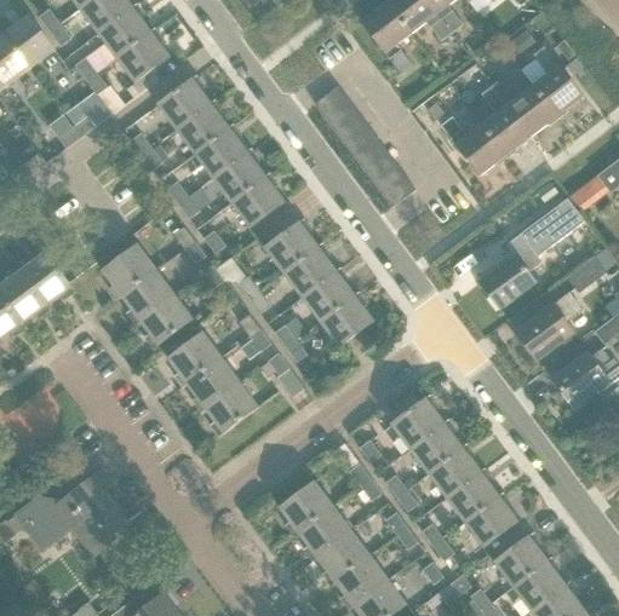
[(89,0),(79,7),(97,32),(132,6),(127,0),(89,0)]
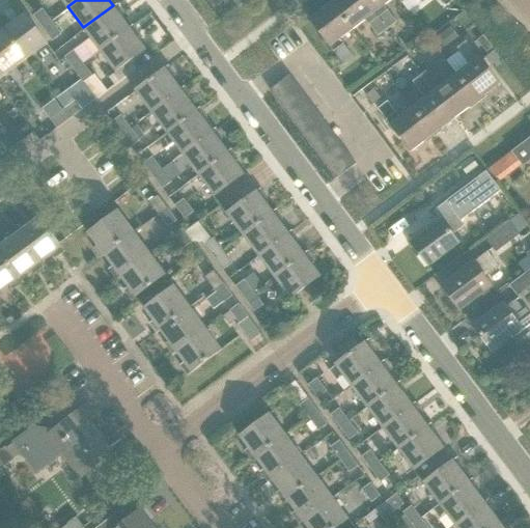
[(331,0),(308,18),(342,59),(353,52),(340,36),(353,27),(333,0),(331,0)]
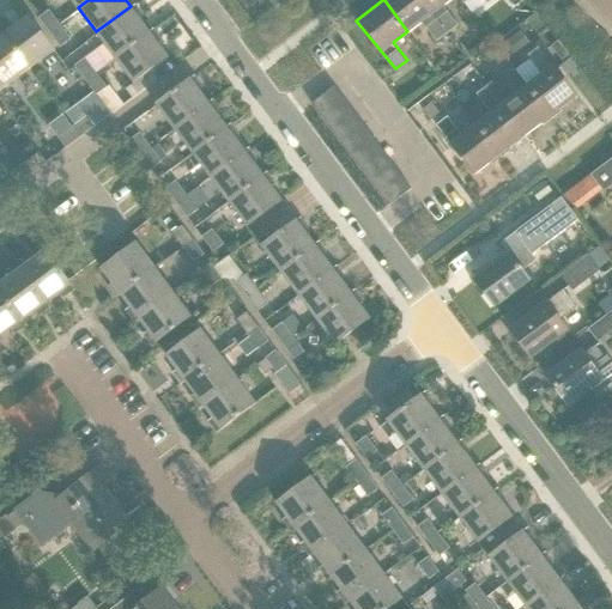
[(385,0),(407,31),(423,19),(437,37),(447,30),(423,0),(385,0)]
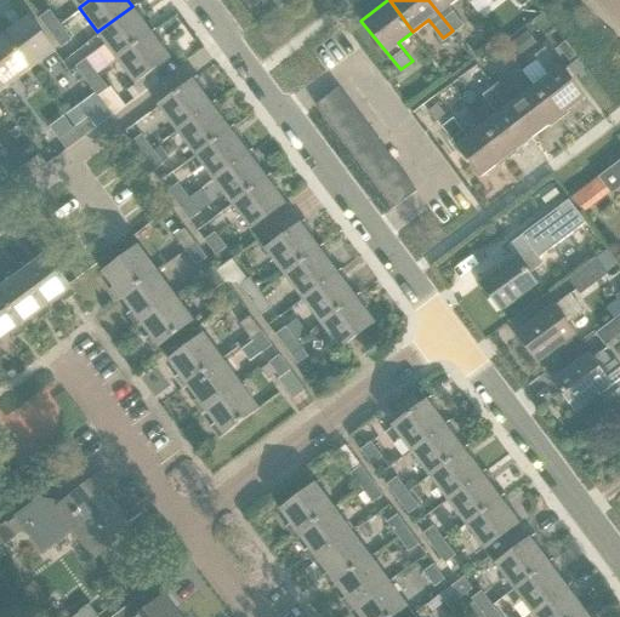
[(428,0),(453,30),(462,23),(448,4),(453,0),(428,0)]
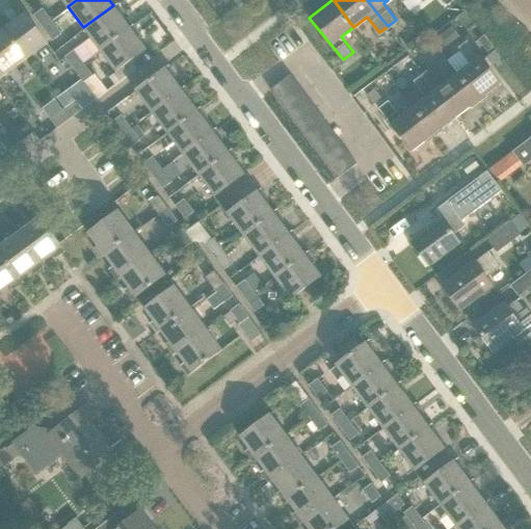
[(83,27),(100,49),(129,26),(121,15),(125,11),(118,2),(113,5),(83,27)]
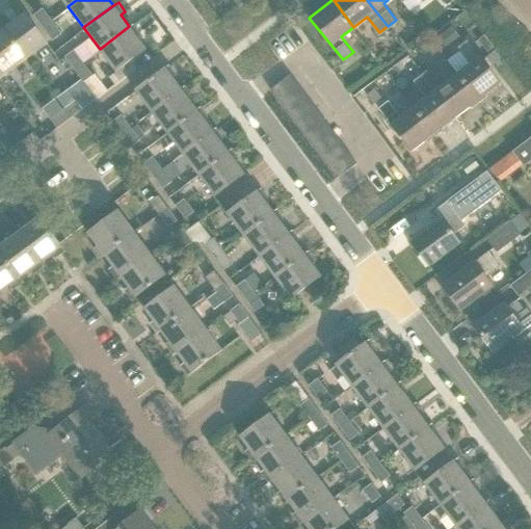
[(51,20),(43,9),(35,15),(43,25),(51,20)]
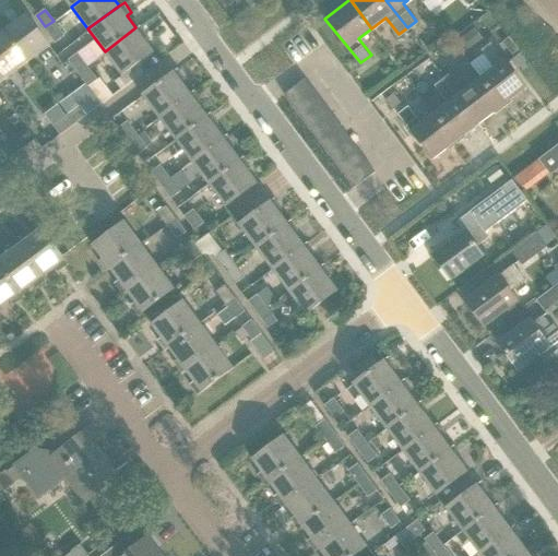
[(47,43),(40,33),(24,12),(12,22),(8,15),(0,21),(0,26),(1,28),(24,59),(47,43)]
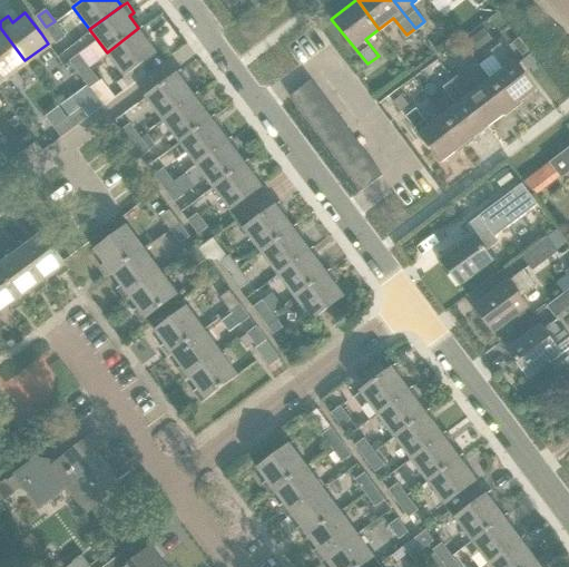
[(46,27),(58,44),(67,38),(55,21),(46,27)]
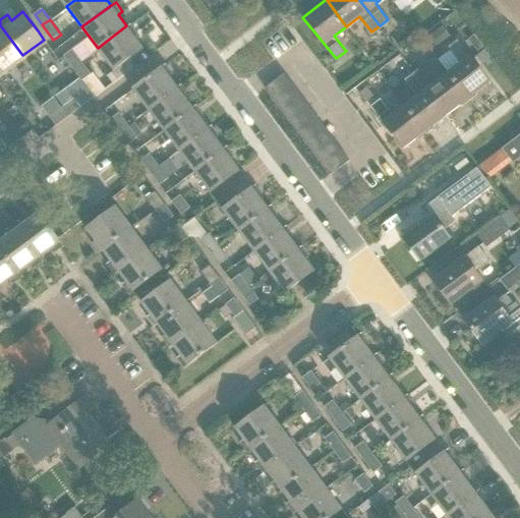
[(98,48),(113,68),(141,46),(133,35),(138,31),(131,21),(126,25),(98,48)]
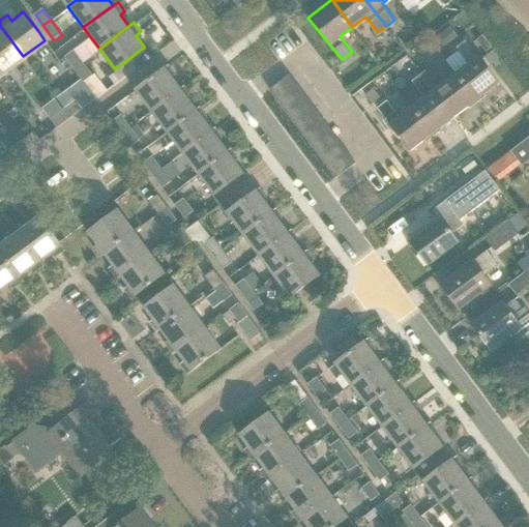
[(0,68),(2,71),(23,56),(1,27),(0,27),(0,68)]
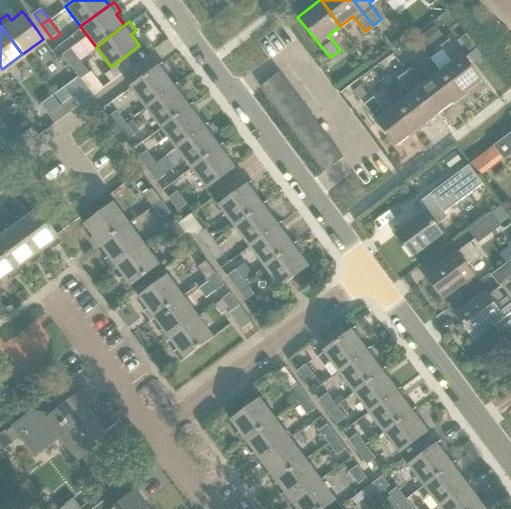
[(438,69),(458,95),(480,78),(448,38),(439,44),(451,59),(438,69)]
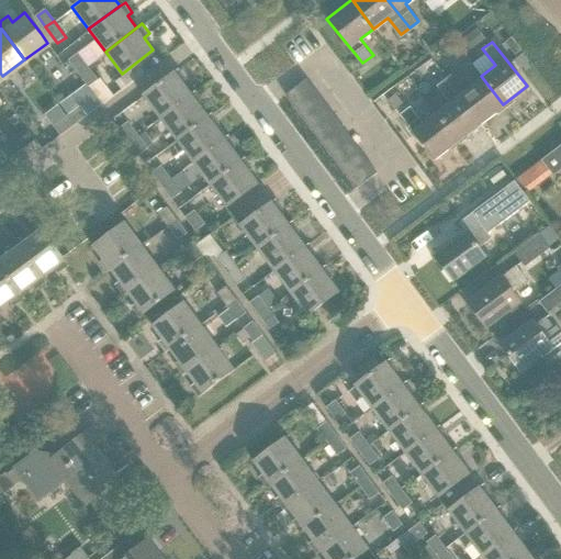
[(66,55),(78,71),(87,65),(75,48),(66,55)]
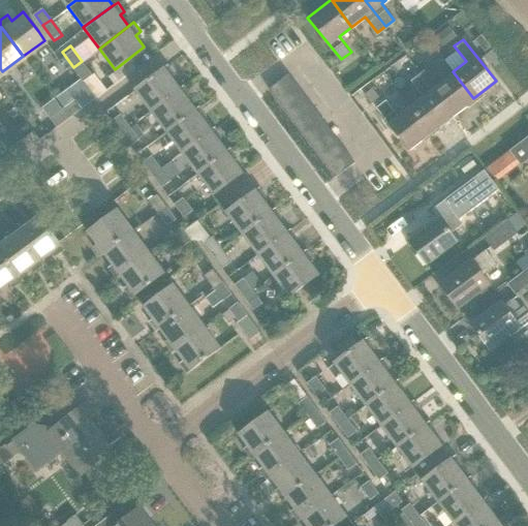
[(73,67),(82,78),(90,71),(82,61),(73,67)]
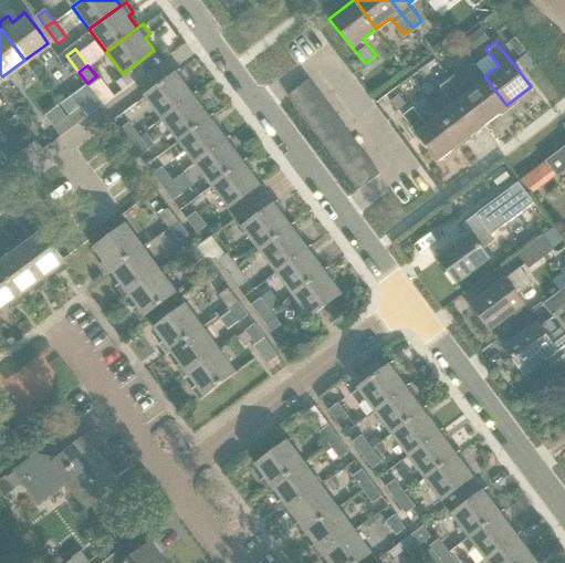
[(181,65),(175,70),(145,93),(161,115),(192,93),(182,81),(189,75),(181,65)]
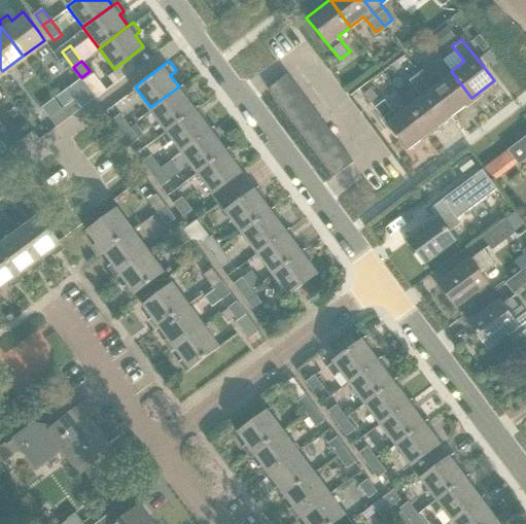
[(418,71),(451,114),(471,98),(451,71),(439,80),(426,65),(418,71)]
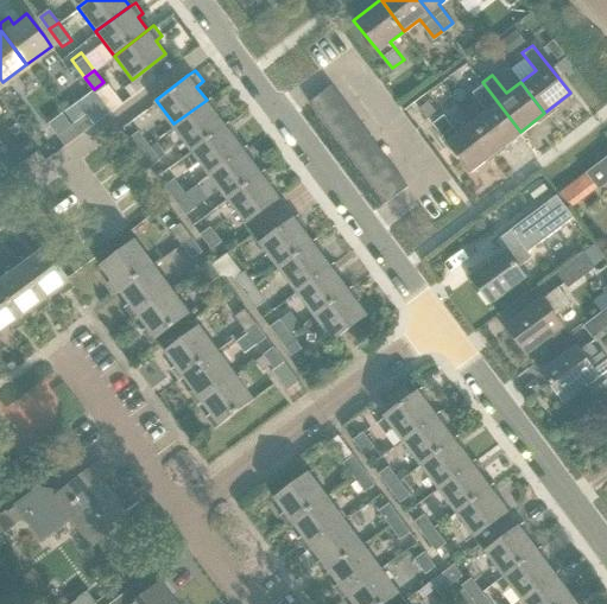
[(486,109),(472,120),(495,151),(520,132),(482,82),(472,90),(486,109)]
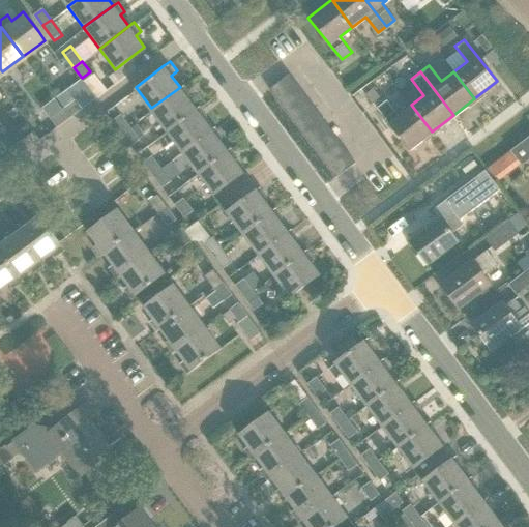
[(289,72),(268,87),(276,98),(297,84),(289,72)]
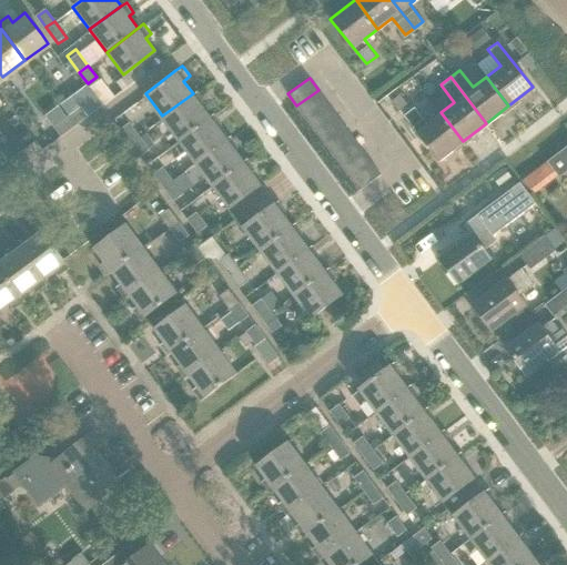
[(162,115),(179,139),(209,115),(200,103),(205,99),(199,89),(193,93),(162,115)]
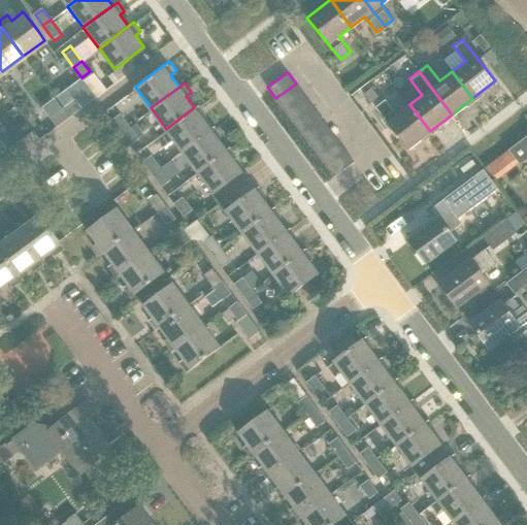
[(296,84),(275,98),(284,109),(304,94),(296,84)]
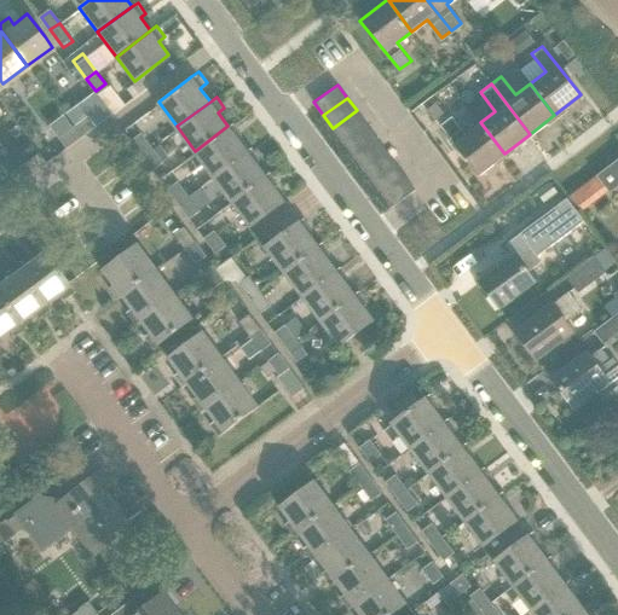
[(434,102),(426,108),(433,117),(442,111),(434,102)]
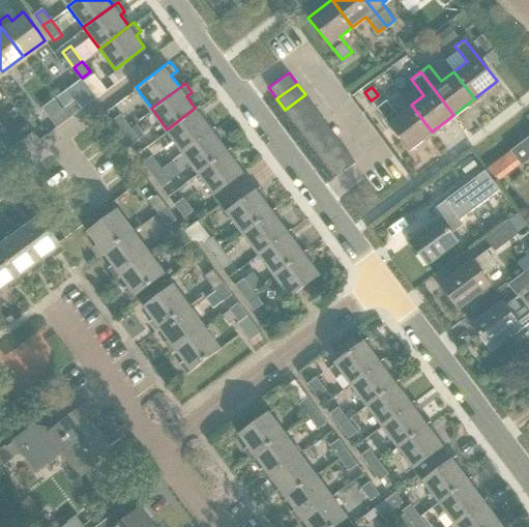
[(305,94),(285,110),(293,120),(314,106),(305,94)]
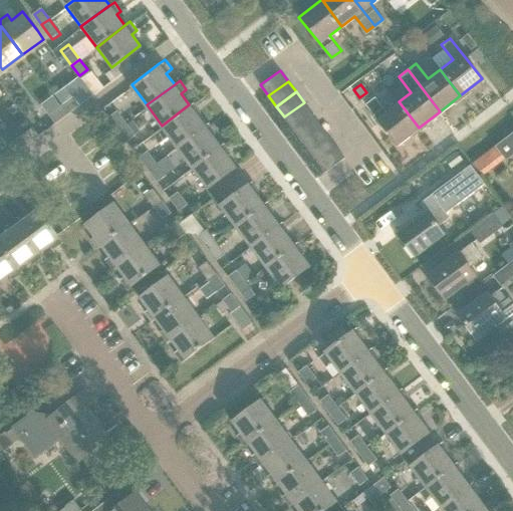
[(397,145),(419,128),(399,101),(386,111),(373,95),(364,103),(397,145)]
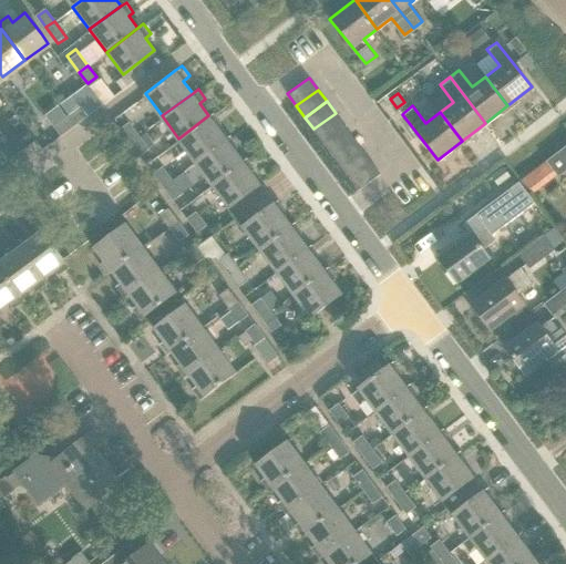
[(73,125),(86,115),(79,106),(67,115),(73,125)]
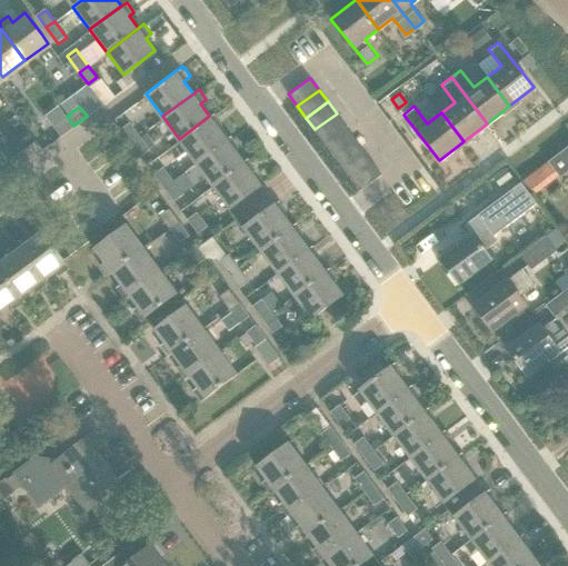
[(216,111),(209,116),(179,139),(196,161),(227,138),(217,126),(222,121),(216,111)]
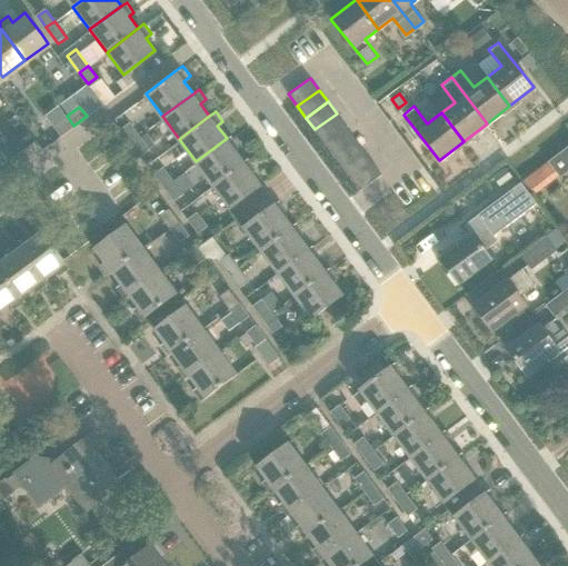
[(337,113),(315,129),(324,141),(346,126),(337,113)]
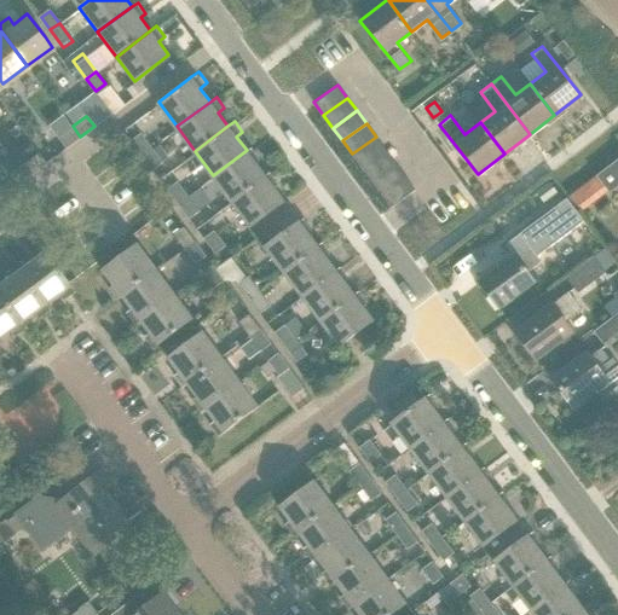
[(57,138),(64,149),(80,137),(73,126),(57,138)]
